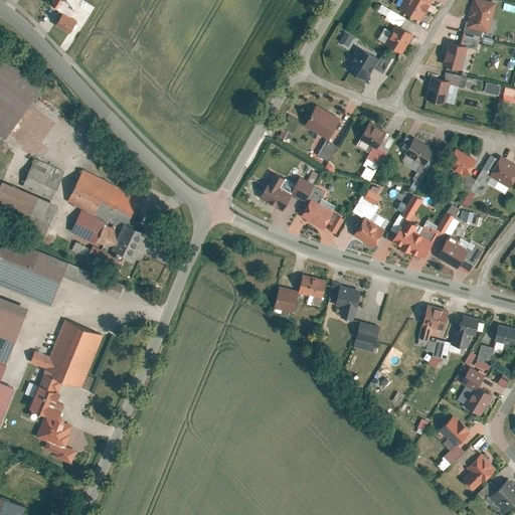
[(68,2),(64,0),(61,0),(57,7),(62,10),(70,15),(74,9),(67,5),(68,2)]
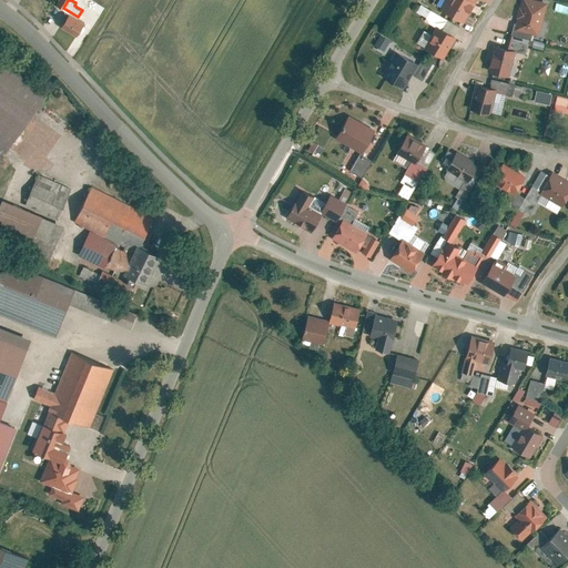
[(442,0),(438,7),(463,20),(475,0),(442,0)]
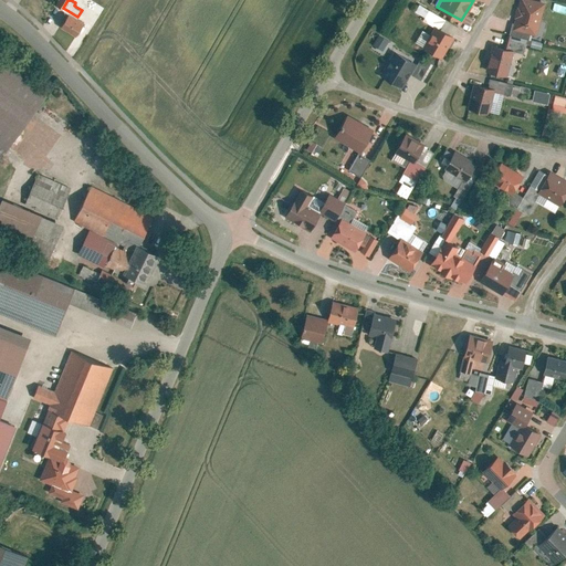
[(520,0),(513,28),(537,34),(546,1),(543,0),(520,0)]
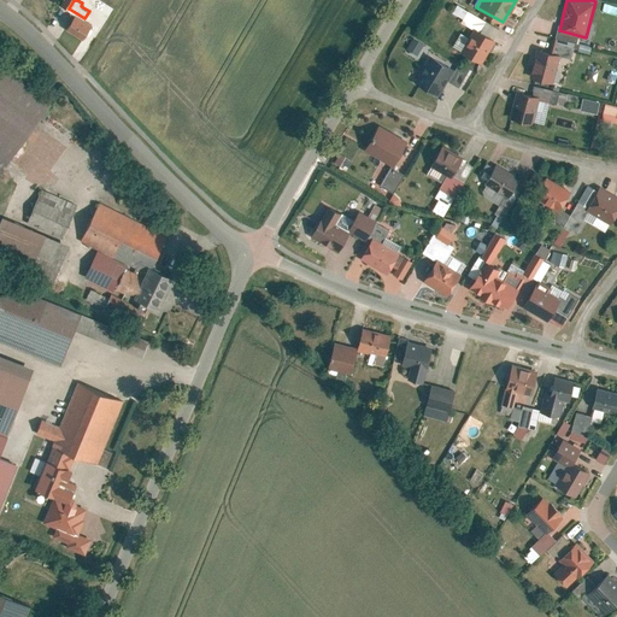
[(66,28),(83,37),(92,23),(84,18),(75,12),(66,28)]
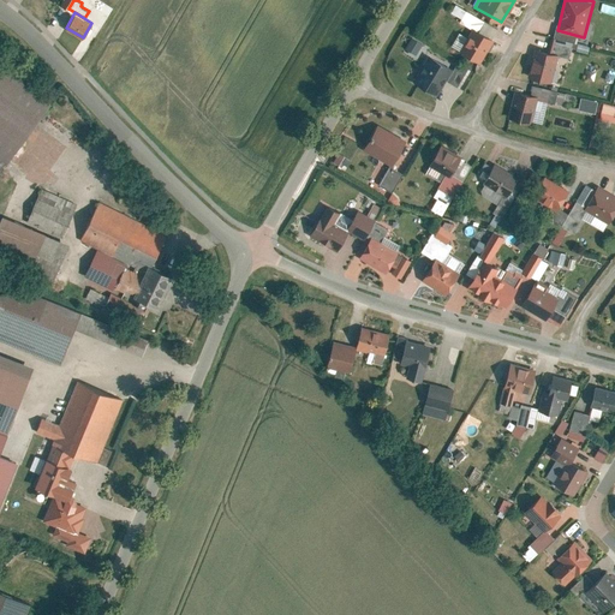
[(460,49),(479,60),(493,39),(472,28),(460,49)]
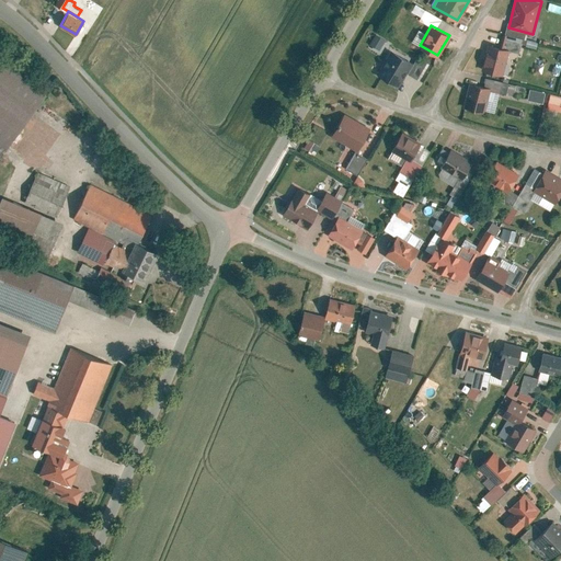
[(374,46),(380,49),(386,39),(380,36),(374,46)]
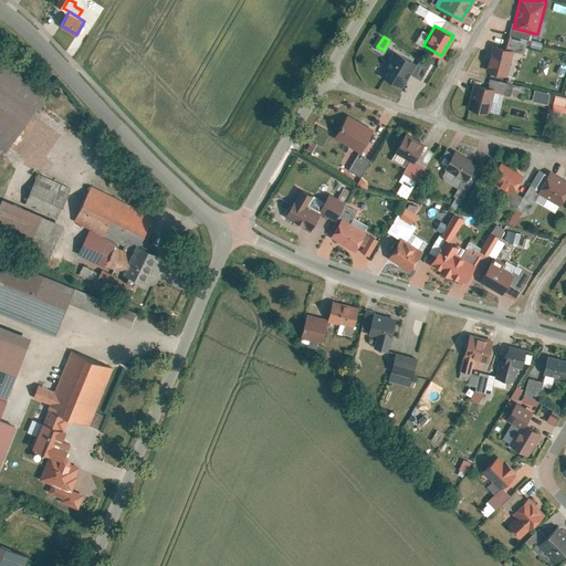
[(483,69),(506,75),(514,49),(491,42),(483,69)]
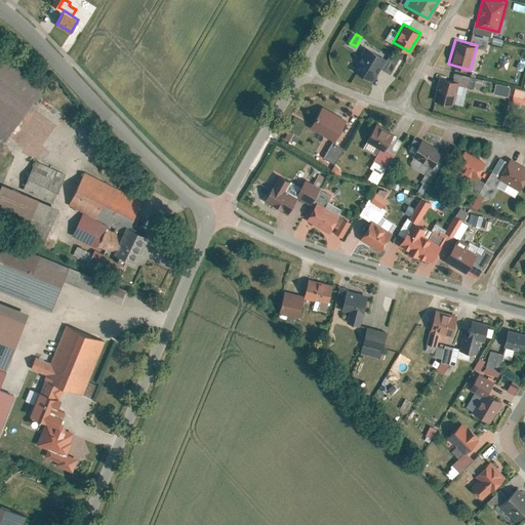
[(353,68),(373,80),(386,58),(365,46),(353,68)]
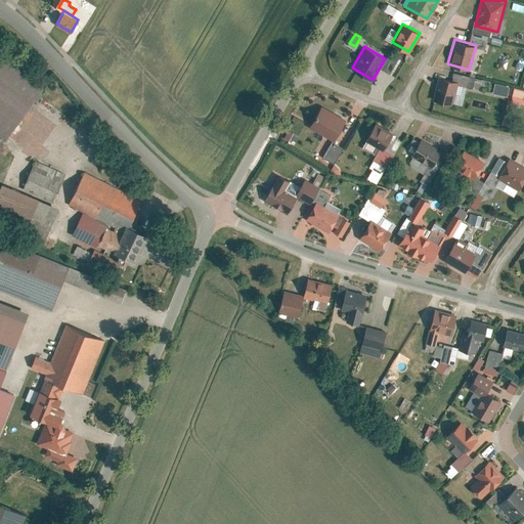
[(0,141),(43,87),(0,53),(0,141)]
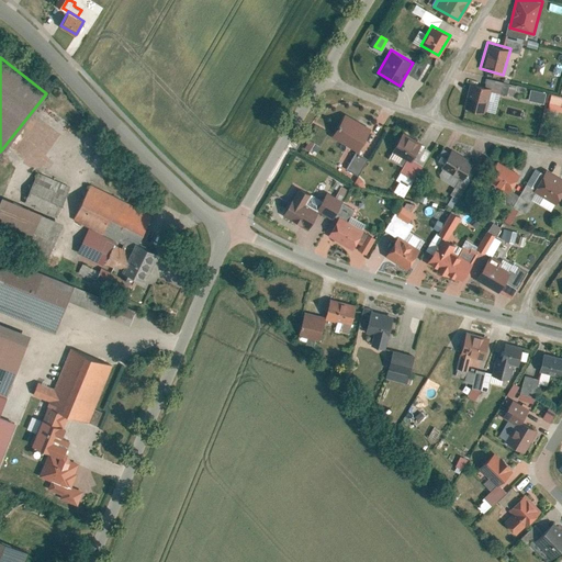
[(418,57),(408,72),(419,79),(428,63),(418,57)]
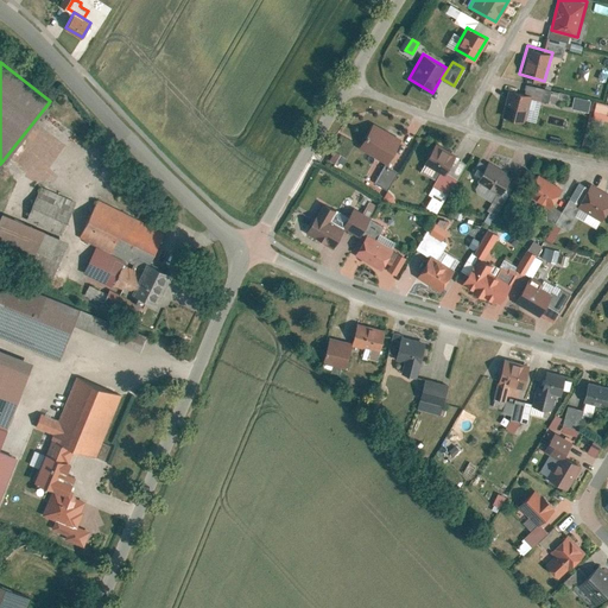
[(507,88),(500,115),(525,121),(531,94),(507,88)]
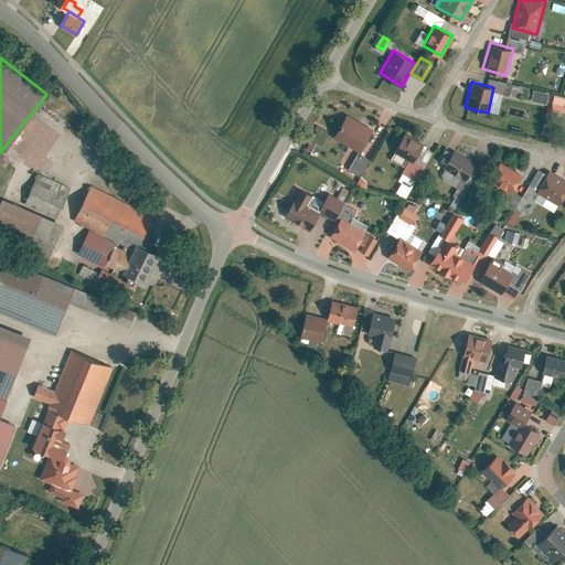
[(526,98),(530,87),(519,85),(515,95),(526,98)]
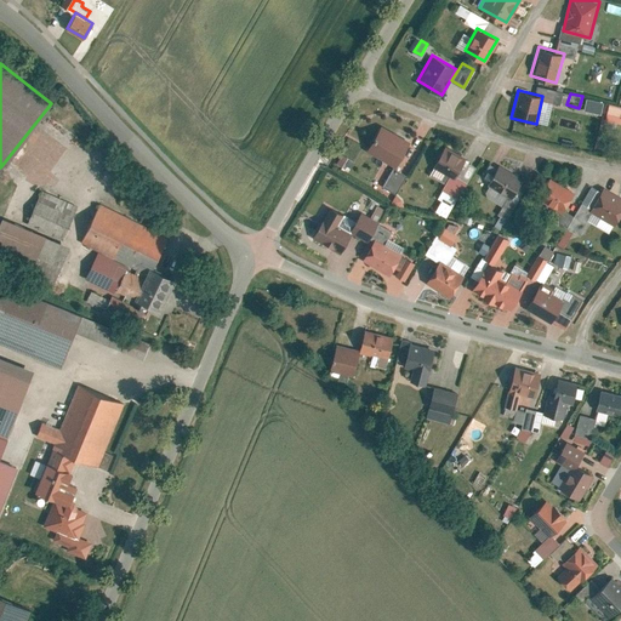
[(587,97),(585,109),(602,114),(604,101),(587,97)]
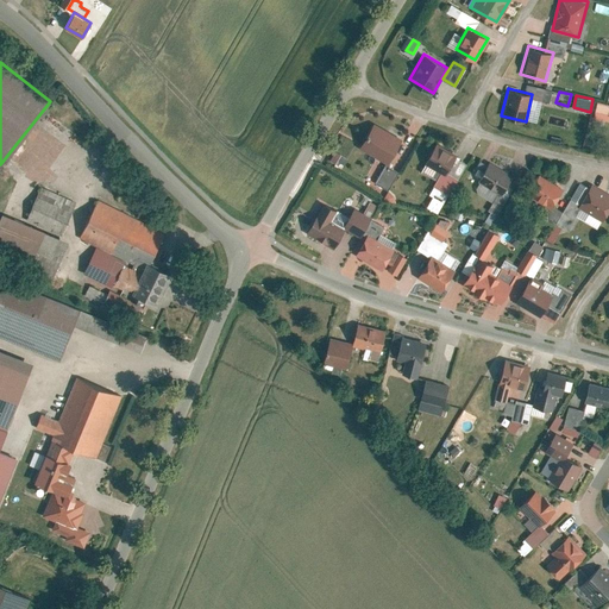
[(608,104),(595,102),(592,119),(608,120),(608,117),(608,104)]
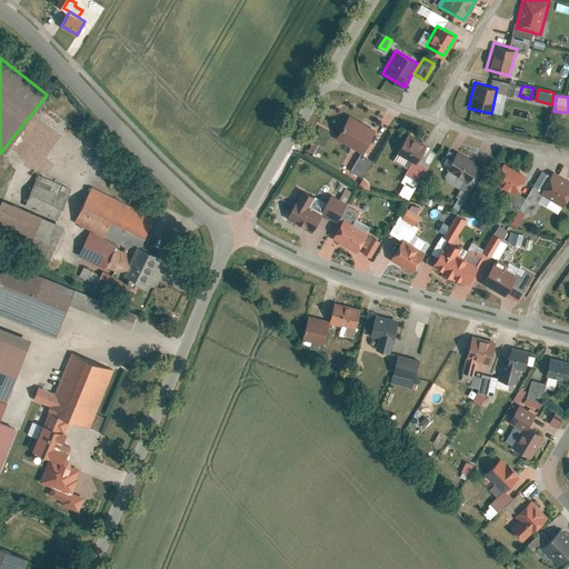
[(349,113),(335,137),(362,152),(376,129),(349,113)]
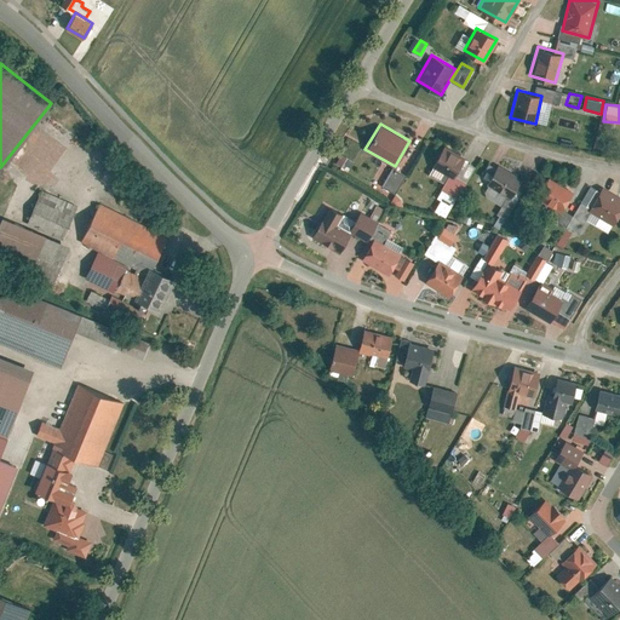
[(442,147),(432,164),(453,174),(463,158),(442,147)]
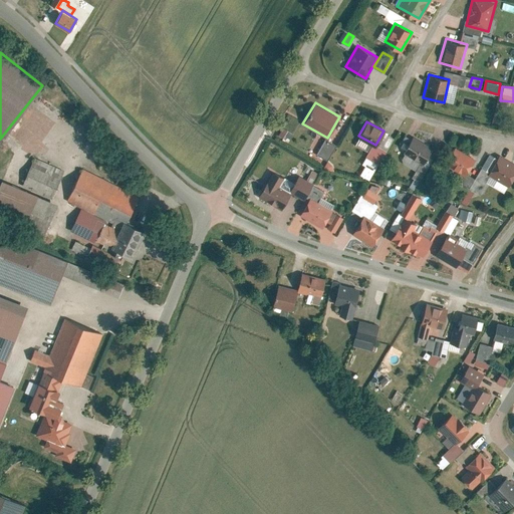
[(413,134),(404,151),(424,163),(433,146),(413,134)]
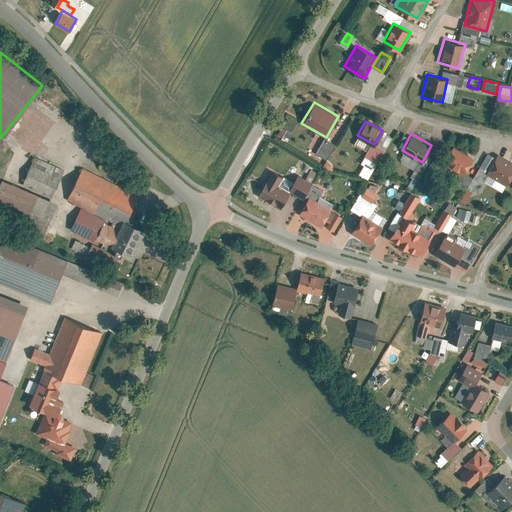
[(314,154),(326,160),(334,143),(321,138),(314,154)]
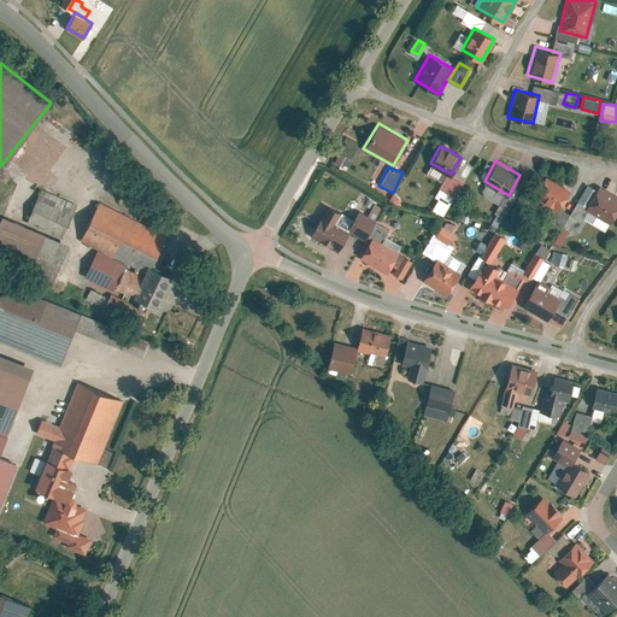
[(546,174),(533,195),(560,211),(573,189),(546,174)]
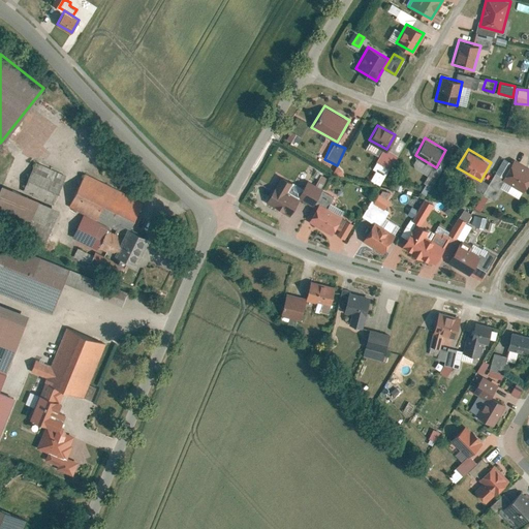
[(524,191),(528,182),(528,167),(512,159),(501,180),(524,191)]
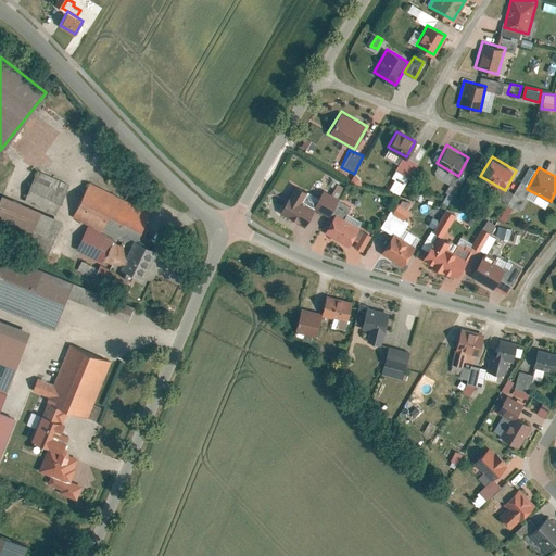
[(70,184),(38,171),(26,200),(58,213),(70,184)]
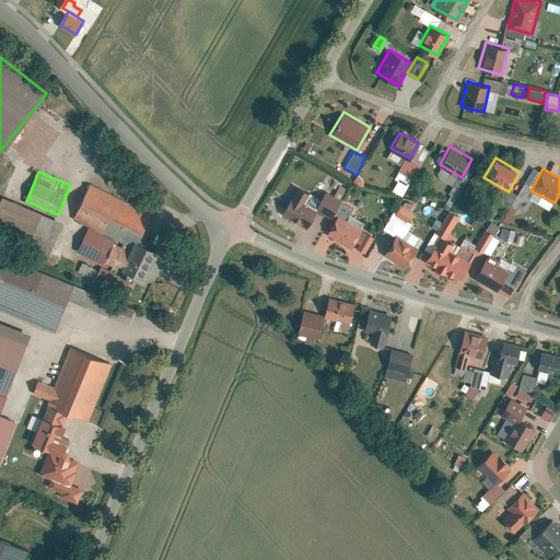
[(146,211),(89,184),(71,220),(129,246),(146,211)]
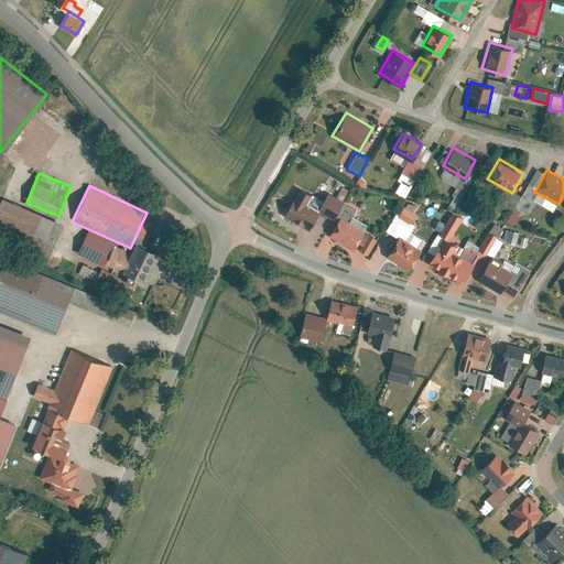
[(300,190),(294,198),(283,216),(308,232),(320,215),(304,205),(310,196),(300,190)]
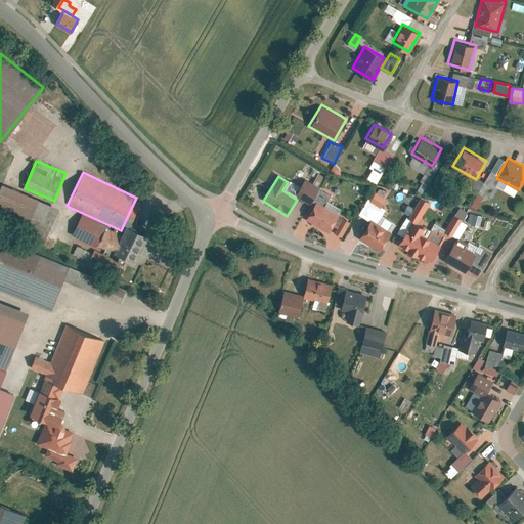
[(318,188),(305,179),(294,194),(308,204),(312,198),(318,188)]
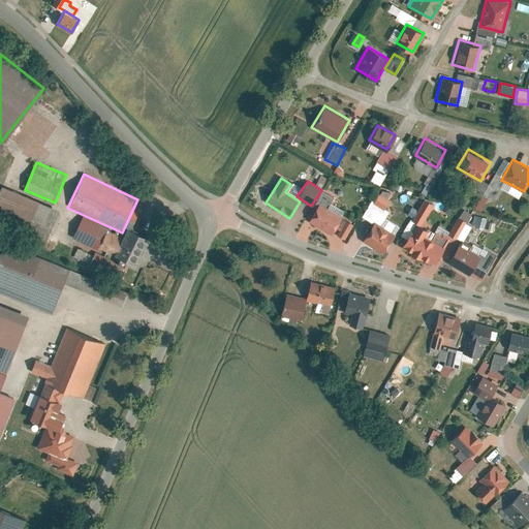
[(333,197),(321,190),(315,199),(325,208),(333,197)]
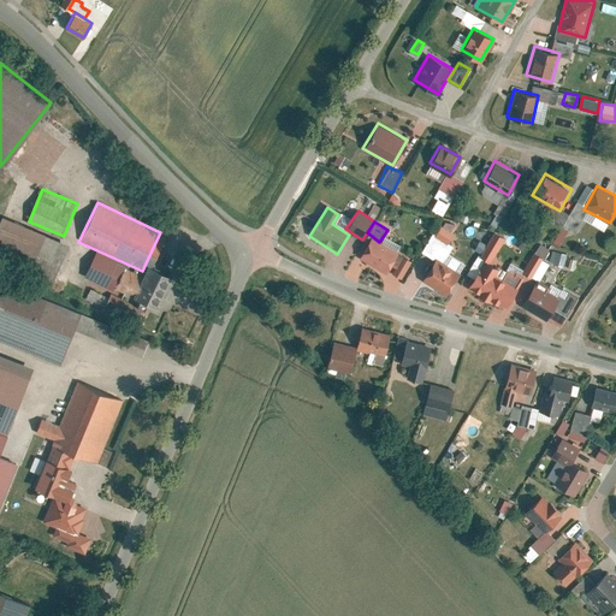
[(443,225),(436,236),(448,244),(455,232),(443,225)]
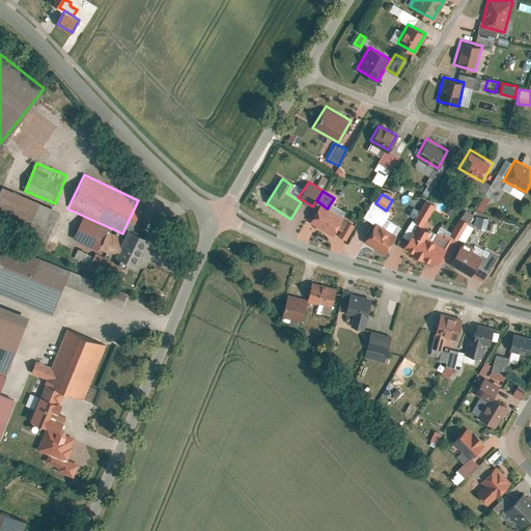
[(434,206),(425,201),(413,222),(422,227),(434,206)]
